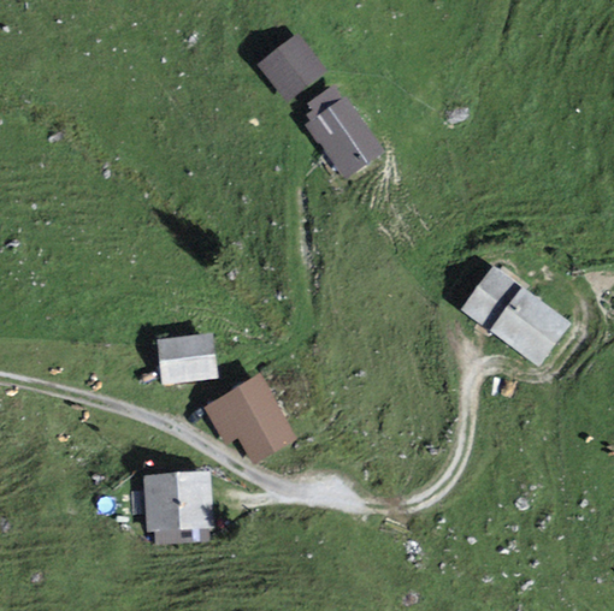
[(296,35),(258,65),(284,100),(323,70),(296,35)]
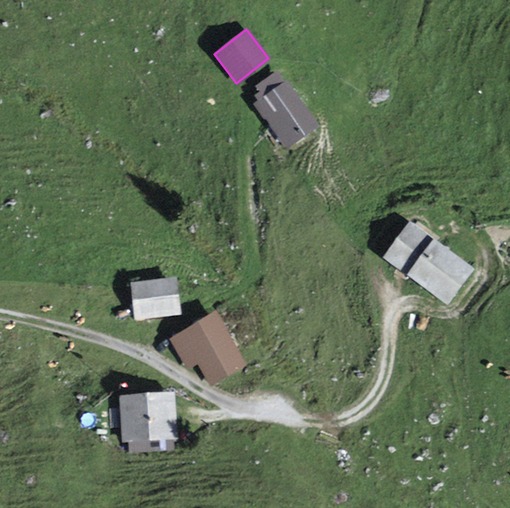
[(254,95),(258,101),(254,104),(285,146),(316,124),(277,70),(257,85),(260,90),(254,95)]
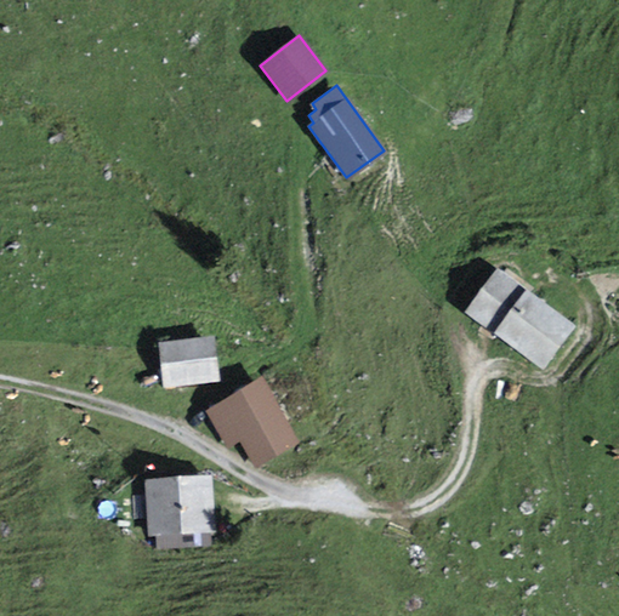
[(507,278),(476,320),(541,368),(573,325),(507,278)]
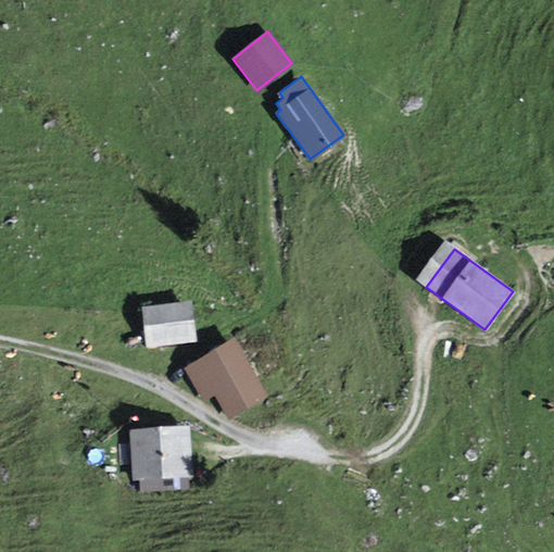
[(141,306),(146,347),(196,341),(191,301),(141,306)]
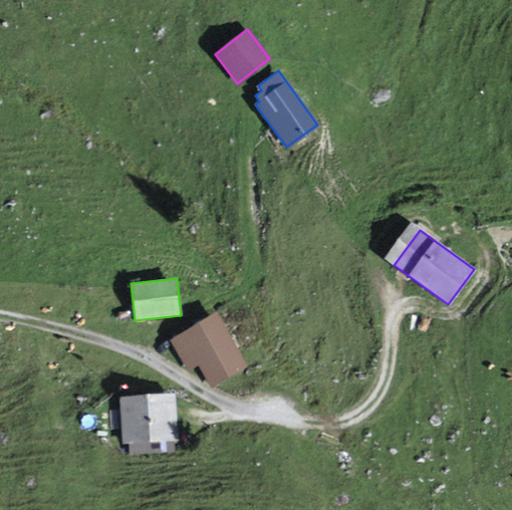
[(171,338),(188,368),(198,363),(210,385),(245,364),(215,312),(171,338)]
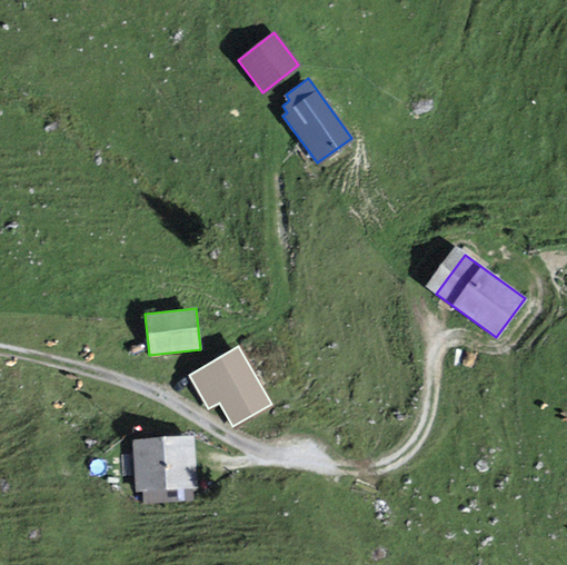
[(132,439),(136,489),(191,486),(189,436),(132,439)]
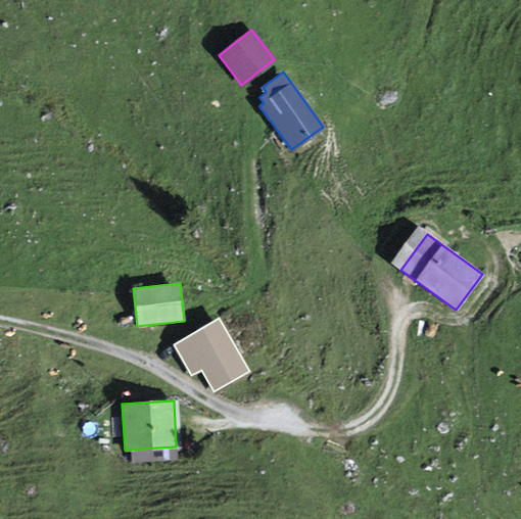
All buildings are outlined.
